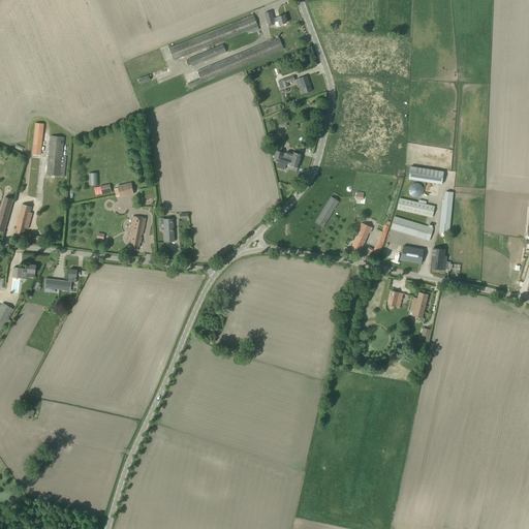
[(280,26),(279,25),(286,23),(286,22),(286,20),(285,19),(284,16),(277,17),(277,18),(273,19),(271,11),(265,13),(267,23),(273,22),(274,23),(275,22),(276,26),(278,27),(280,26)]
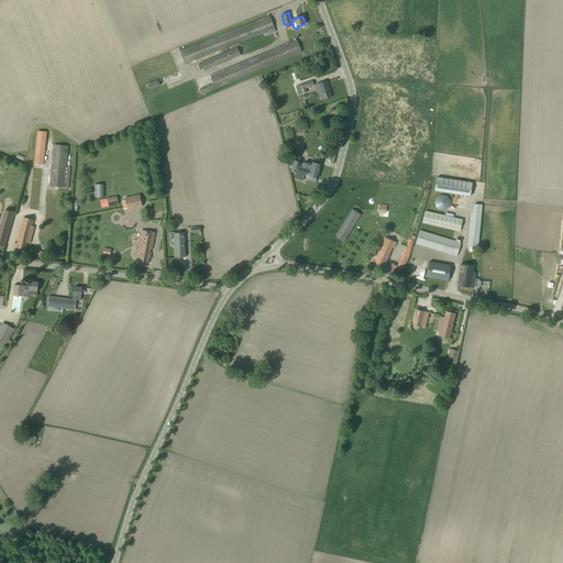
[(276,31),(275,28),(269,15),(180,52),(185,64),(263,33),(264,36),(276,31)]
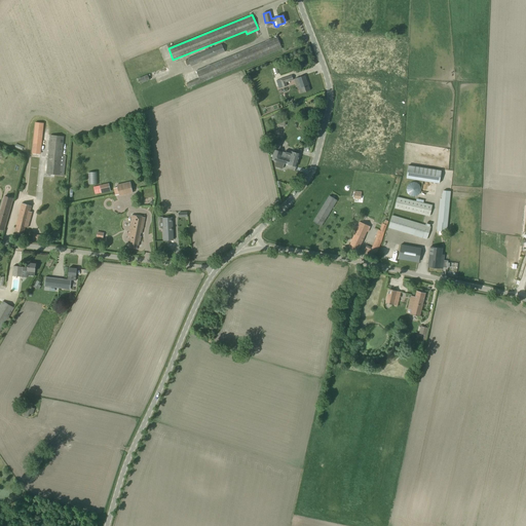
[(199,78),(187,83),(186,83),(188,87),(282,48),(276,37),(196,71),(199,78)]
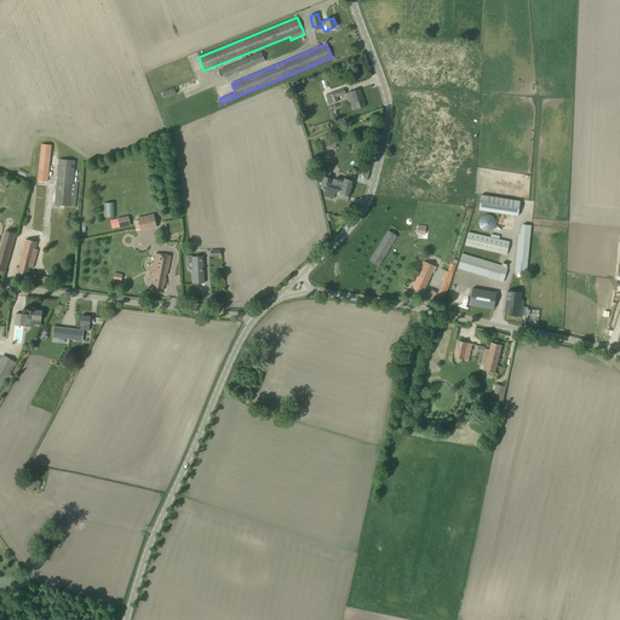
[(162,92),(165,98),(177,93),(174,87),(162,92)]
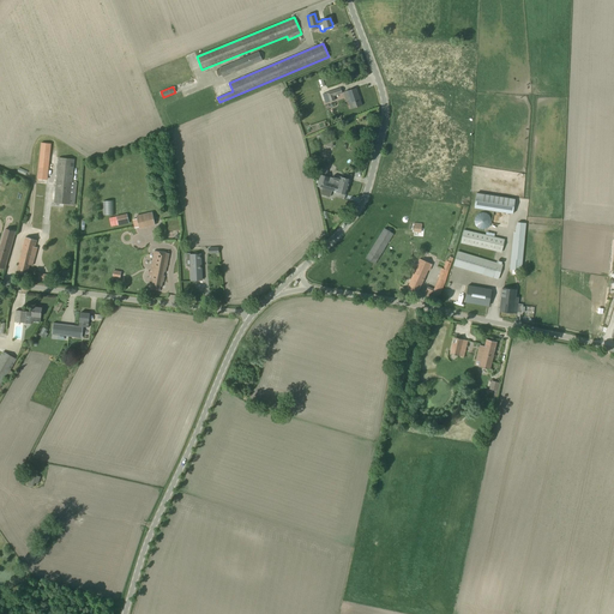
[(341,88),(326,92),(323,94),(325,103),(335,100),(333,96),(342,94),(341,88)]
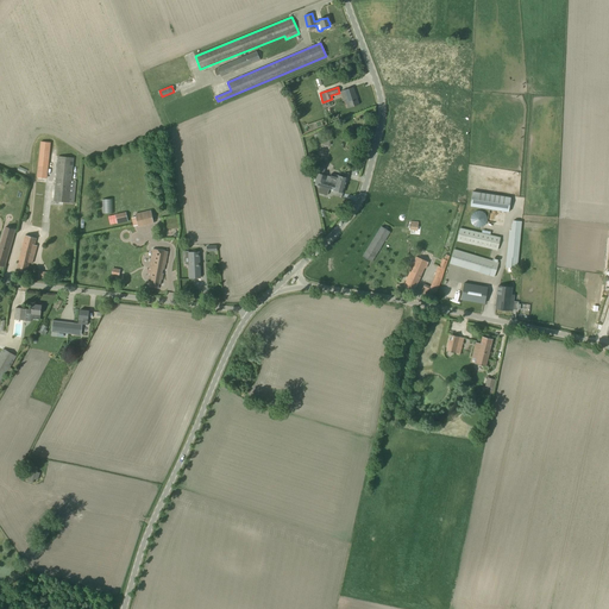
[(344,90),(346,99),(350,107),(358,105),(357,99),(356,99),(355,96),(356,96),(352,88),(344,90)]
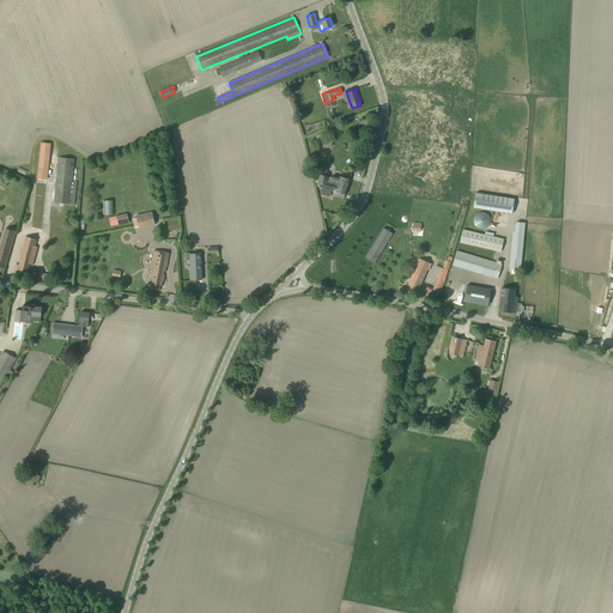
[(49,180),(52,143),(41,141),(38,178),(49,180)]
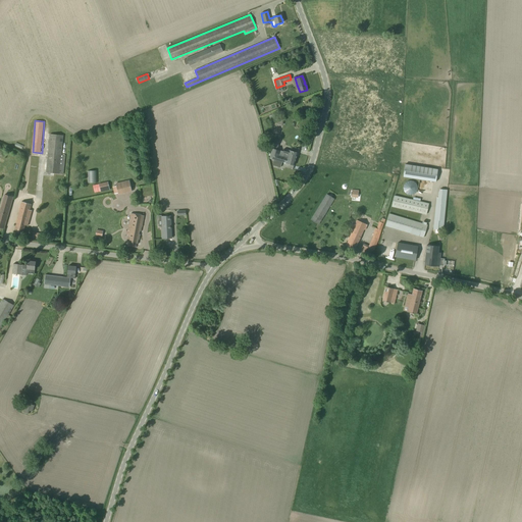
[(46,172),(59,173),(63,174),(65,155),(61,155),(63,136),(50,134),(46,172)]
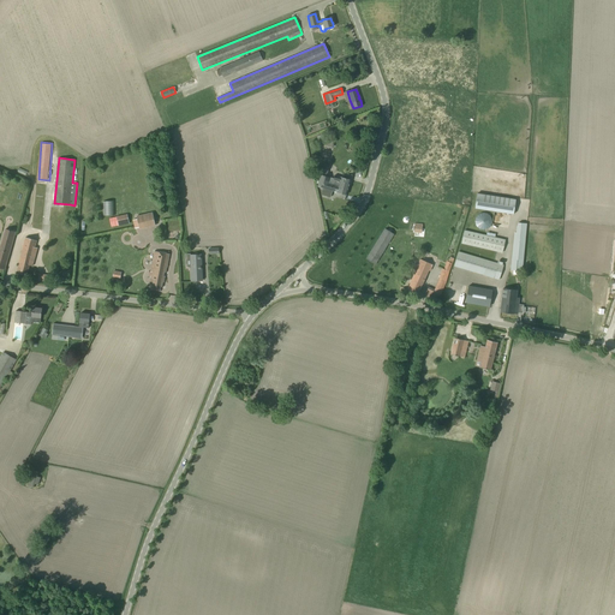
[(318,167),(320,168),(318,174),(321,175),(320,180),(328,183),(330,178),(327,177),(327,173),(329,166),(322,163),(320,162),(318,167)]
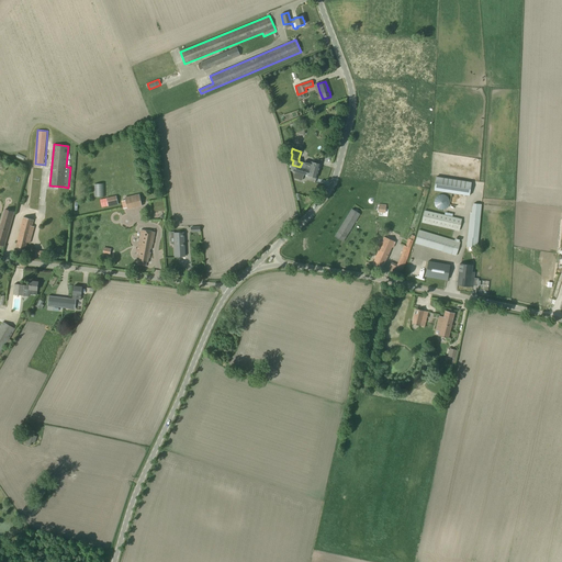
[(306,160),(305,164),(303,168),(310,170),(310,168),(318,170),(321,165),(306,160)]
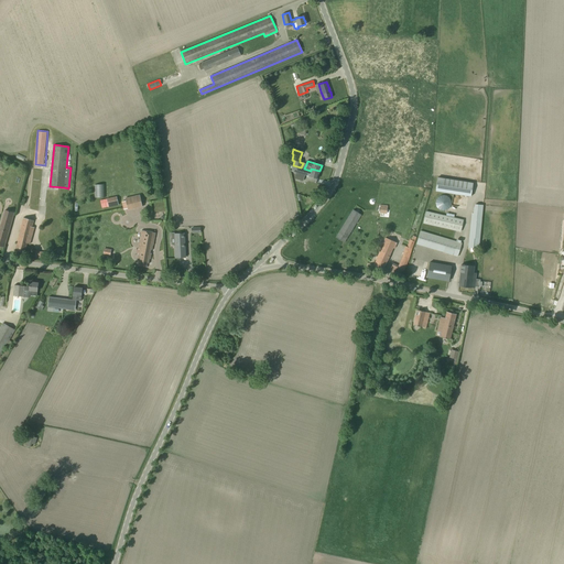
[(317,179),(320,171),(311,169),(311,171),(304,169),(301,167),(293,165),(291,171),(296,172),(294,179),(303,181),(305,175),(308,176),(317,179)]
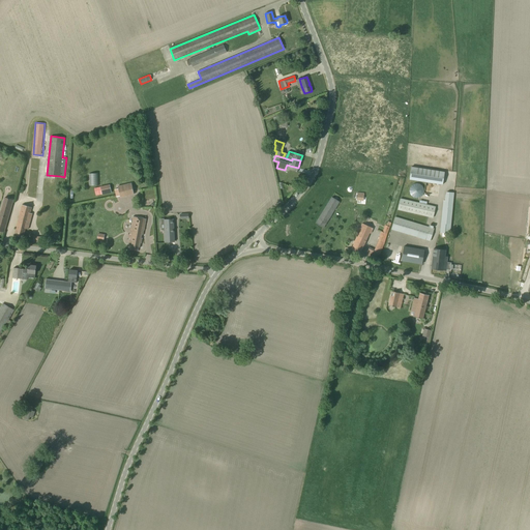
[(444,172),(411,167),(409,179),(442,184),(444,172)]
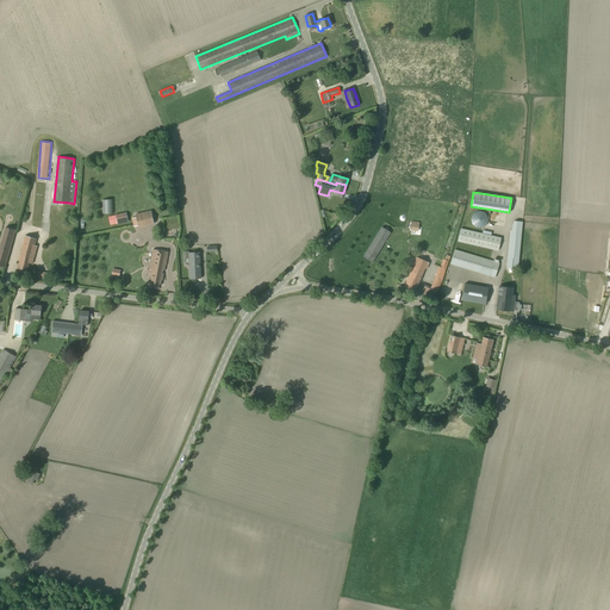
[(136,215),(136,217),(138,225),(138,226),(154,223),(151,210),(136,215)]
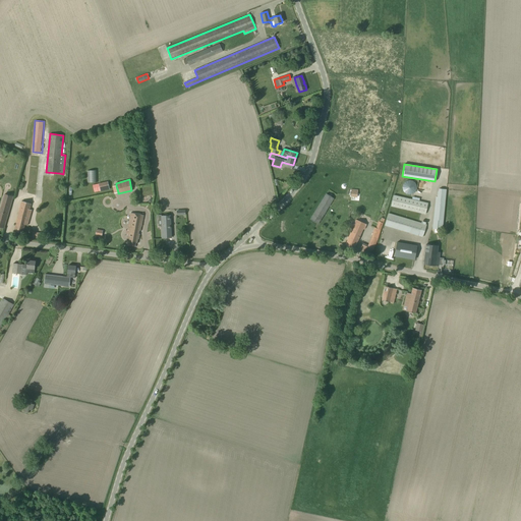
[(401,190),(413,195),(418,185),(407,179),(401,190)]
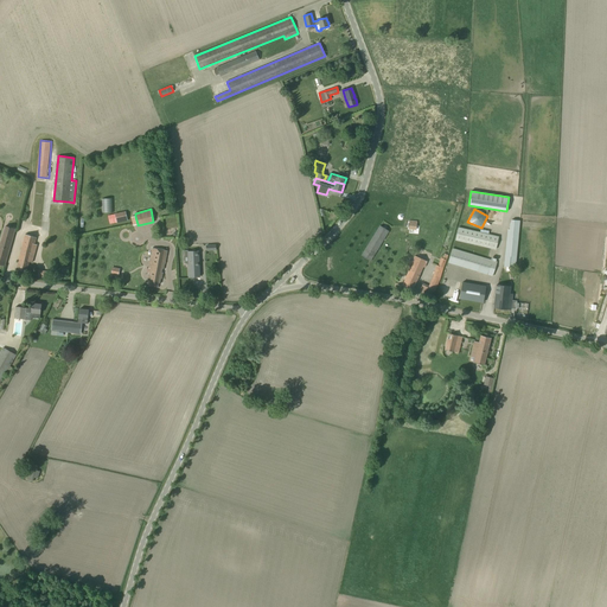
[(126,211),(115,213),(117,223),(128,221),(126,211)]
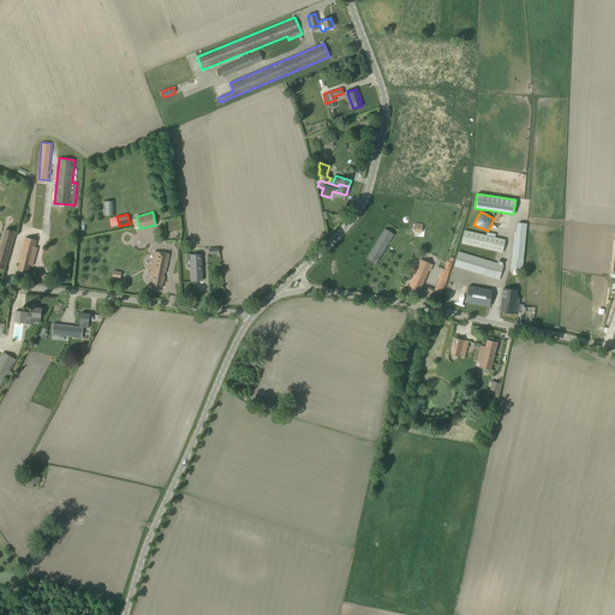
[(514,233),(511,270),(521,272),(526,224),(518,222),(517,233),(514,233)]
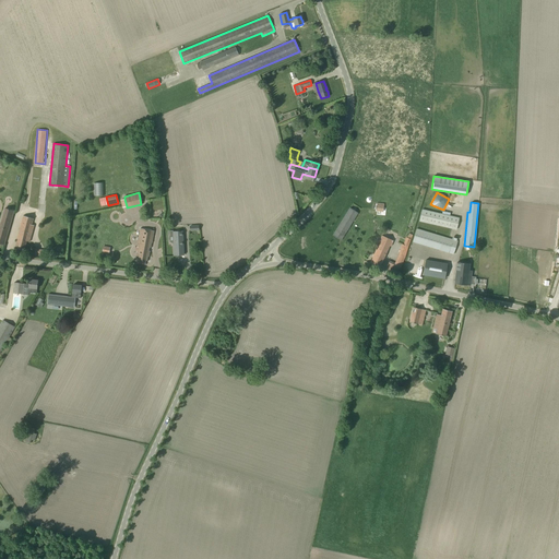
[(358,213),(351,207),(333,235),(341,240),(358,213)]
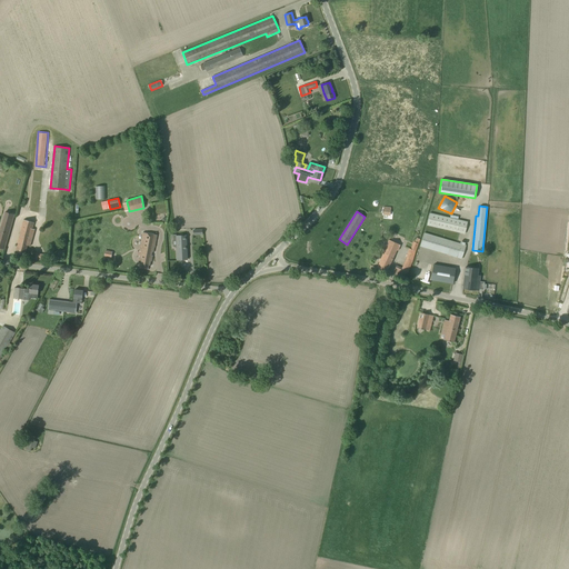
[(0,247),(5,249),(15,215),(5,212),(0,229),(0,247)]
